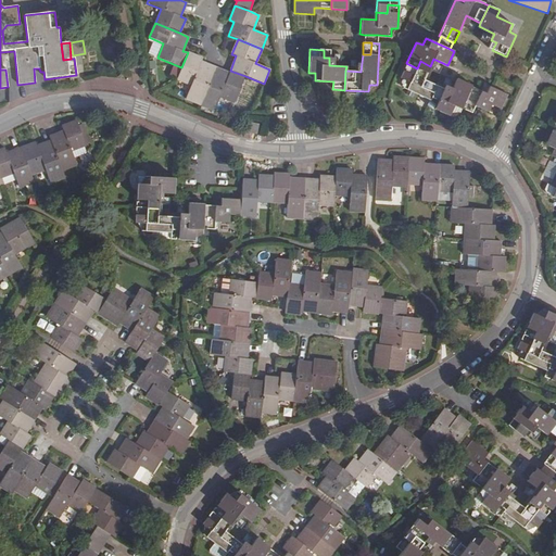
[(186,99),(200,104),(215,67),(201,62),(202,59),(188,52),(181,67),(176,79),(191,85),(186,99)]
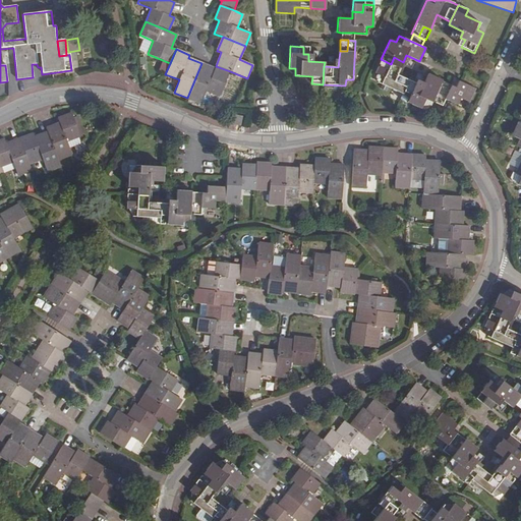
[(391,64),(381,59),(374,73),(381,75),(378,82),(403,94),(407,87),(409,80),(397,74),(403,62),(394,57),(391,64)]
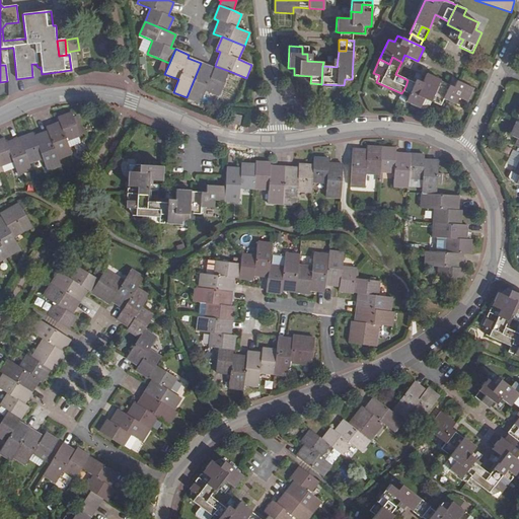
[(218,96),(229,71),(215,66),(214,69),(201,63),(187,97),(200,102),(205,90),(218,96)]
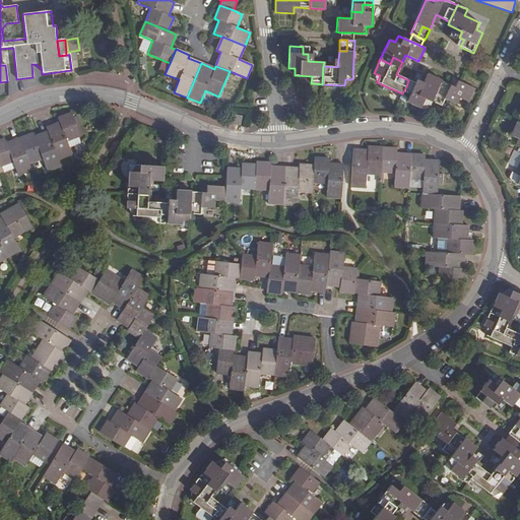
[(431,101),(441,79),(428,73),(420,87),(414,85),(412,89),(406,86),(402,93),(400,100),(419,109),(420,108),(423,103),(430,106),(431,101)]
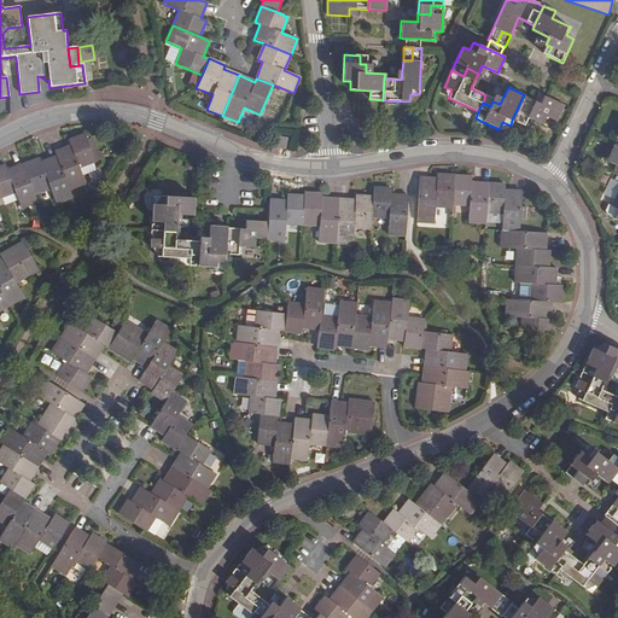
[(490,106),(493,101),(495,95),(487,92),(485,95),(483,103),(490,106)]
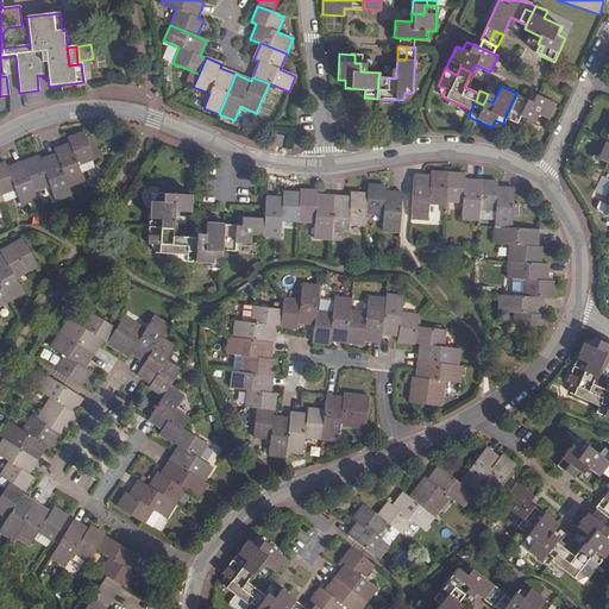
[(533,101),(516,93),(504,118),(516,124),(520,117),(539,125),(542,117),(548,119),(556,104),(537,95),(533,101)]
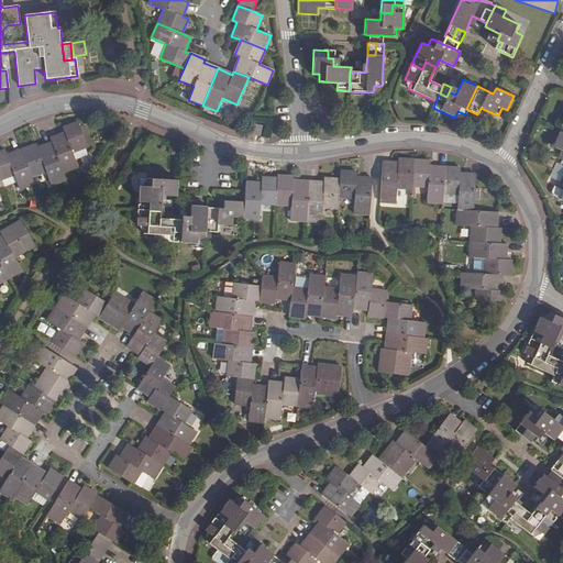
[(50,139),(52,142),(64,173),(78,166),(77,163),(73,152),(85,147),(87,146),(78,122),(63,128),(65,133),(50,139)]
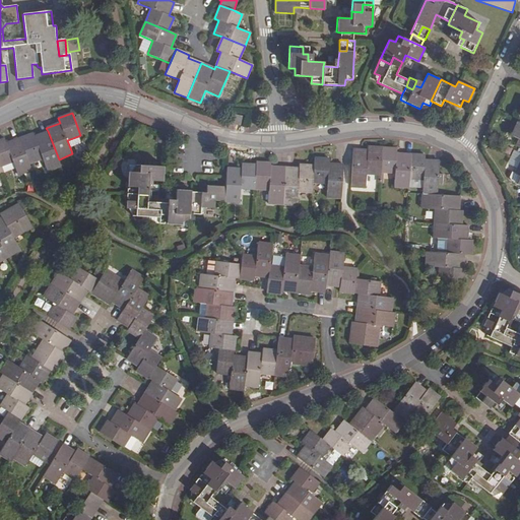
[(244,117),(236,116),(235,124),(243,126),(244,117)]
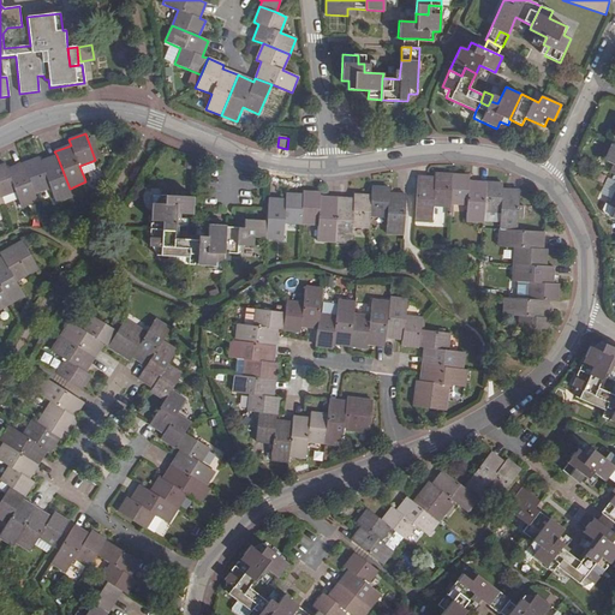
[(614,145),(611,144),(603,160),(613,165),(609,172),(614,174),(614,145)]
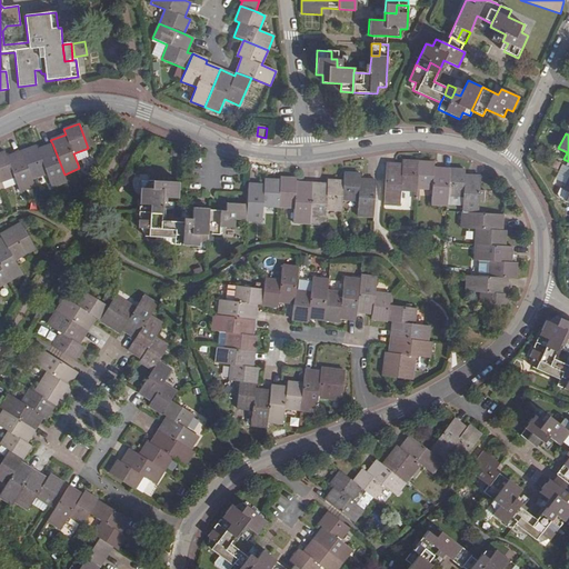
[(37,146),(21,151),(32,179),(47,173),(52,188),(67,181),(65,175),(52,143),(38,149),(37,146)]
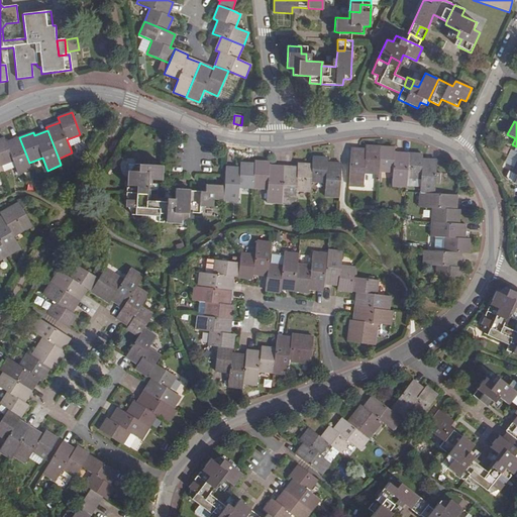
[(81,144),(78,135),(67,139),(71,149),(81,144)]
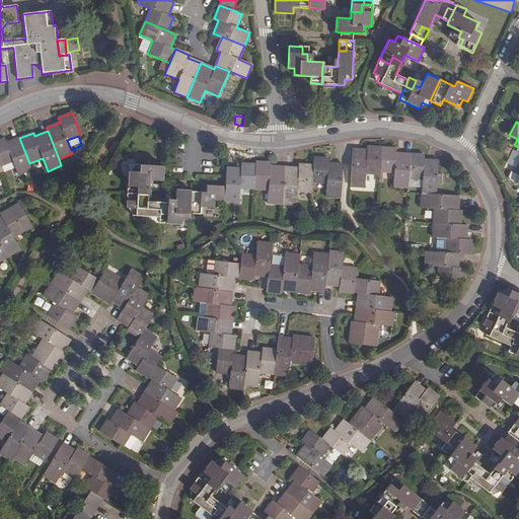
[(4,138),(0,139),(0,165),(2,165),(13,161),(18,174),(31,169),(29,163),(19,138),(6,143),(4,138)]
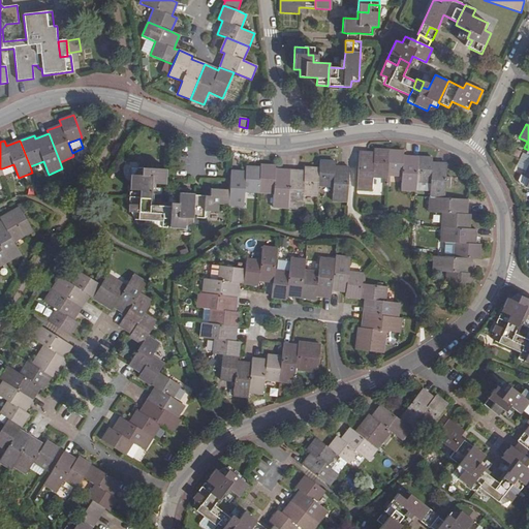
[(387,178),(387,175),(390,150),(375,149),(374,153),(360,152),(359,167),(358,189),(372,190),(373,177),(387,178)]
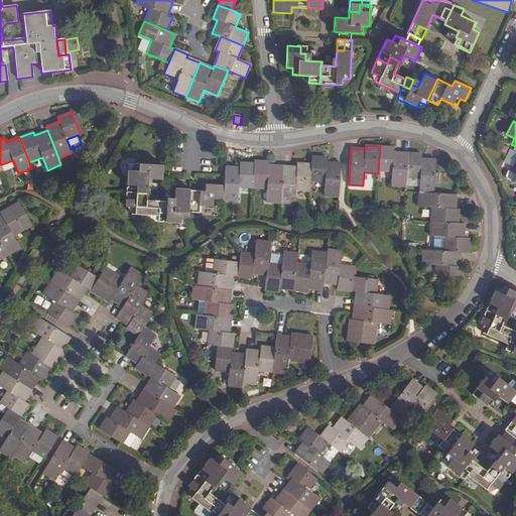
[(406,185),(406,177),(408,153),(394,152),(394,147),(380,146),(378,170),(392,171),(391,185),(406,185)]
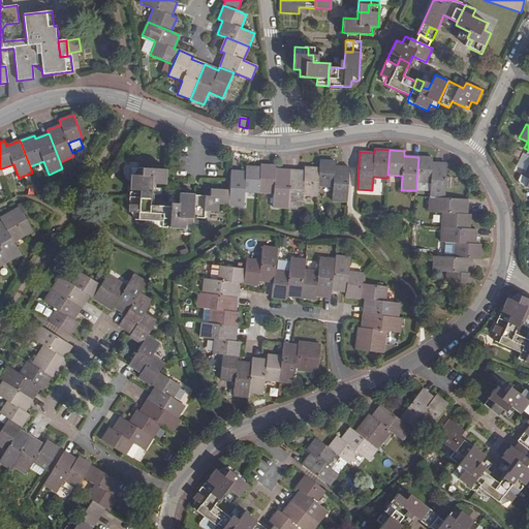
[(431,191),(430,196),(445,197),(446,186),(446,177),(447,163),(433,162),(433,157),(418,157),(416,182),(431,182),(431,191)]
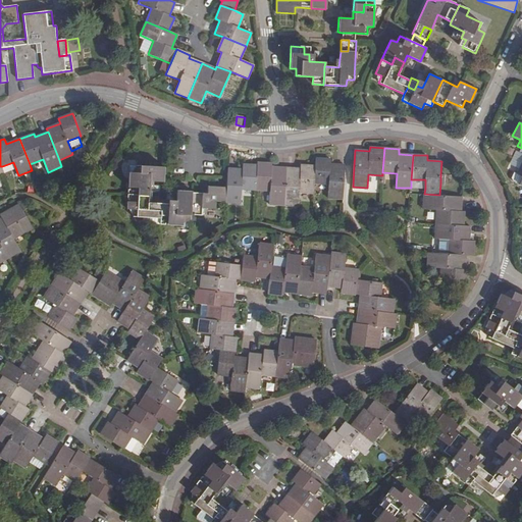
[(316,158),(315,166),(314,183),(329,184),(328,197),(343,198),(345,165),(331,164),(331,159),(316,158)]
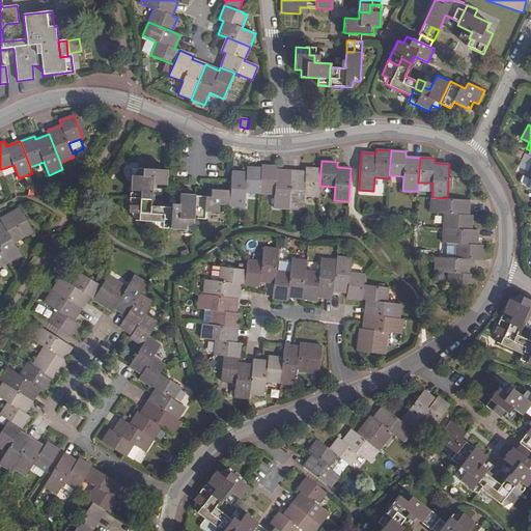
[(262,165),(262,167),(260,193),(276,194),(275,207),(289,208),(291,170),(277,169),(277,166),(262,165)]
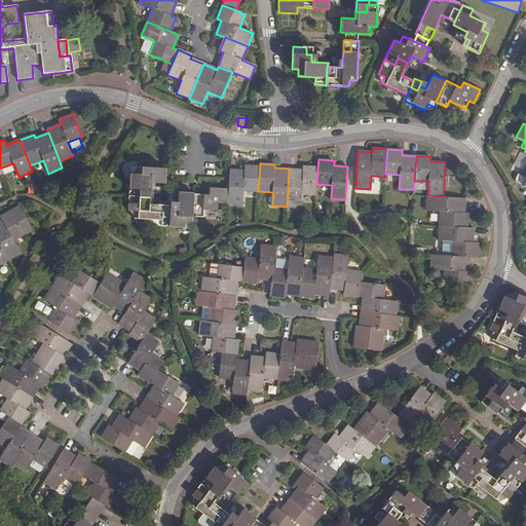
[(230,170),(229,188),(228,203),(242,204),(243,190),(258,191),(260,165),(245,165),(245,171),(230,170)]
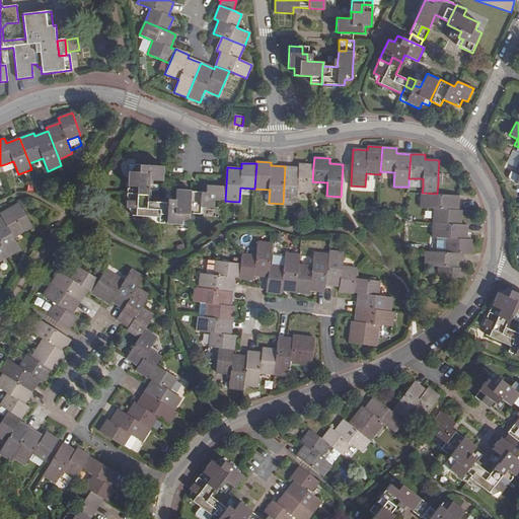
[(139,187),(149,187),(149,179),(163,180),(164,165),(136,164),(135,171),(129,171),(128,193),(138,194),(139,187)]
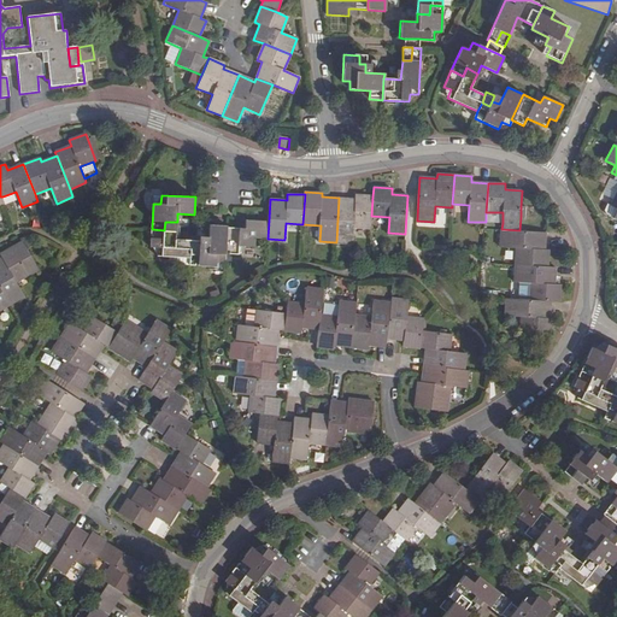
[(356,199),(339,198),(336,242),(353,242),(354,227),(371,228),(371,216),(372,197),(356,195),(356,199)]
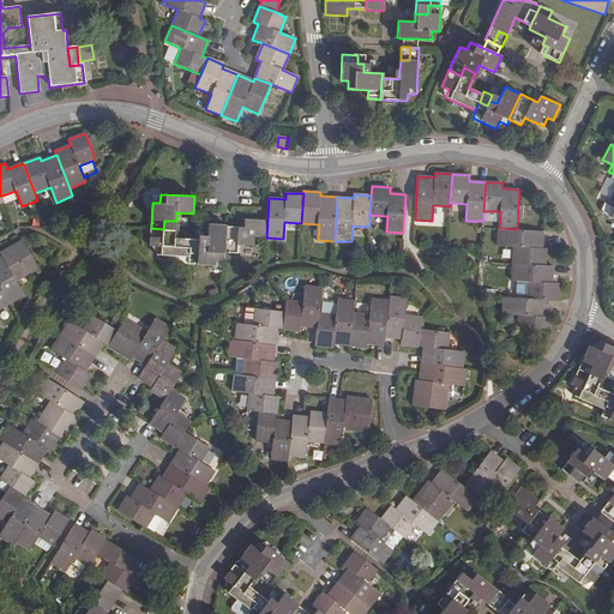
[(613,209),(613,208),(607,204),(602,202),(600,210),(602,214),(611,217),(613,209)]
